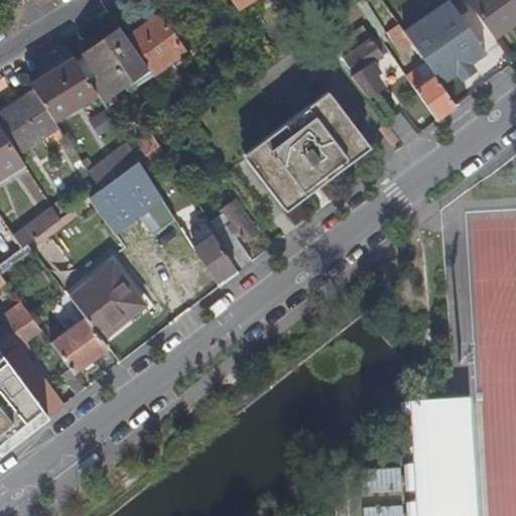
[(515,0),(468,0),(493,34),(515,17),(515,0)]
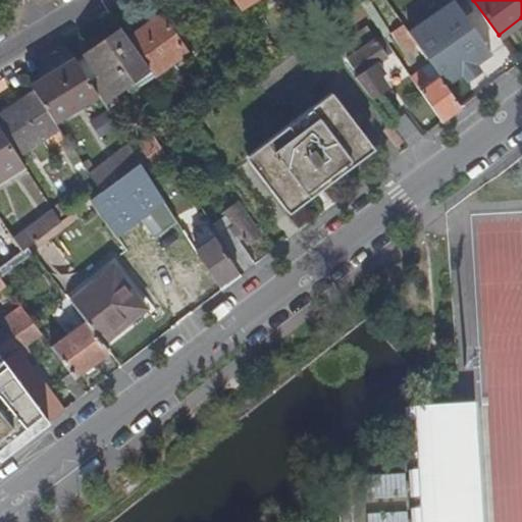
[(457,1),(411,34),(420,46),(431,62),(448,85),(463,73),(466,77),(480,67),(477,63),(492,52),(457,1)]
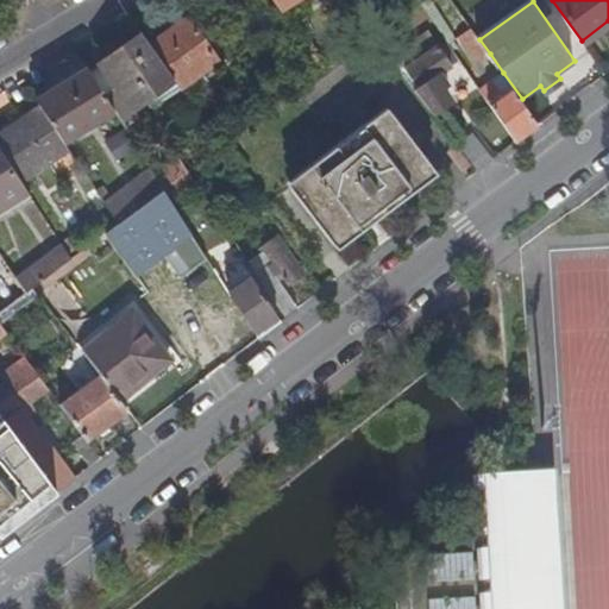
[(184,18),(148,44),(181,88),(215,62),(184,18)]
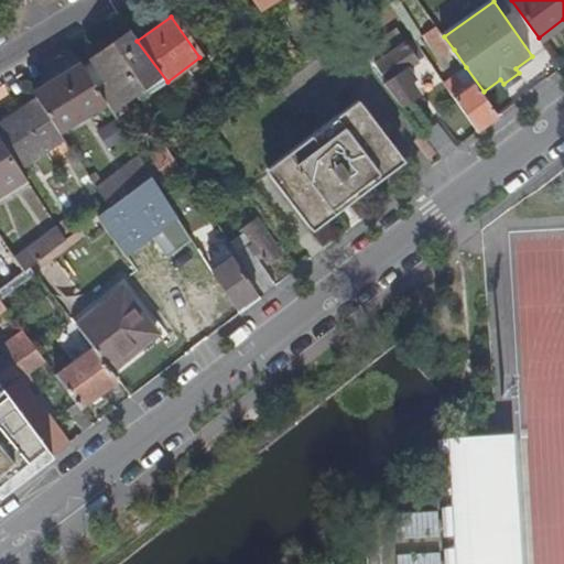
[(445,56),(454,50),(444,36),(435,24),(426,32),(445,56)]
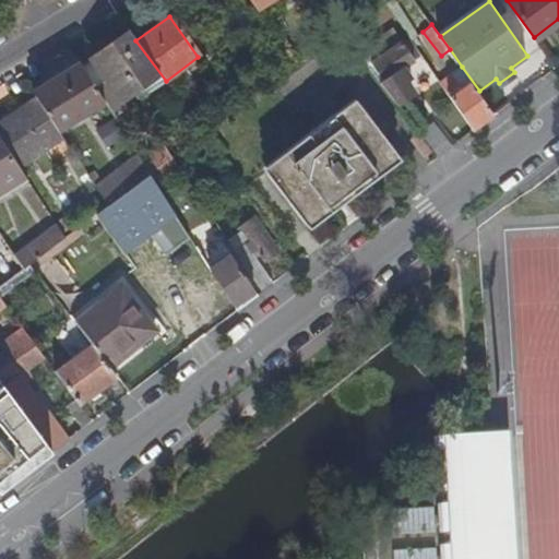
[(393,27),(355,51),(397,106),(412,96),(403,83),(409,78),(403,67),(423,54),(411,37),(403,42),(393,27)]
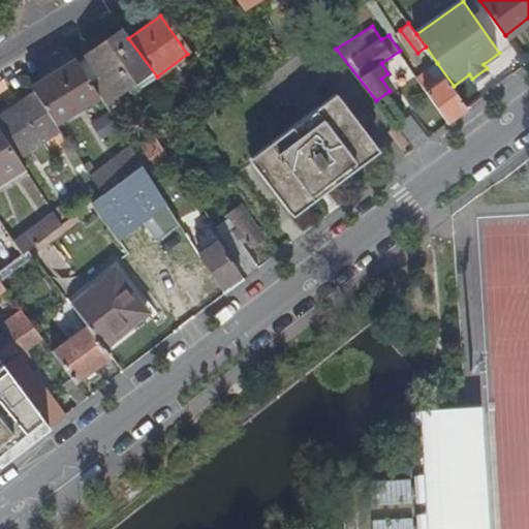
[(86,56),(80,62),(99,94),(107,109),(118,101),(115,96),(129,85),(134,93),(157,76),(128,38),(123,31),(113,39),(110,35),(85,54),(86,56)]
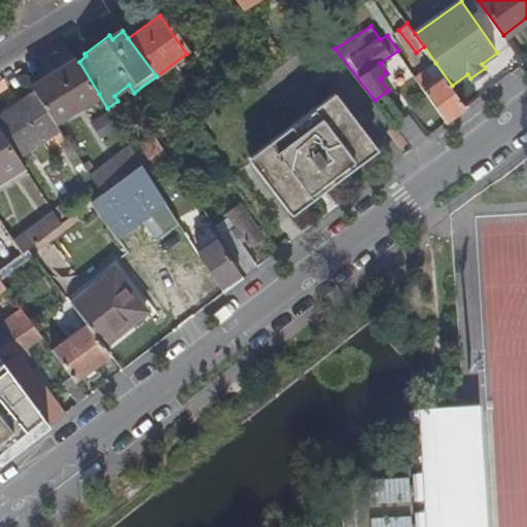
[(76,58),(32,85),(36,91),(57,123),(99,94),(79,62),(76,58)]
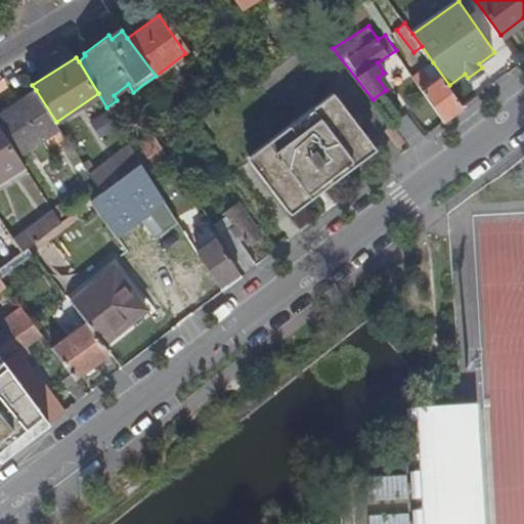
[(433,62),(415,77),(445,122),(465,107),(449,85),(433,62)]
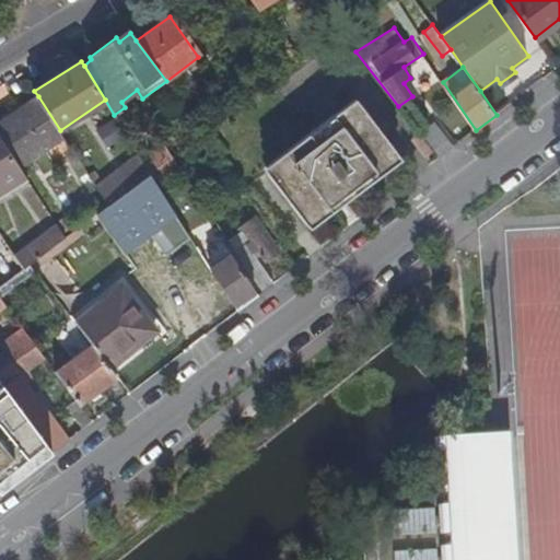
[(518,77),(515,72),(500,83),(502,86),(518,77)]
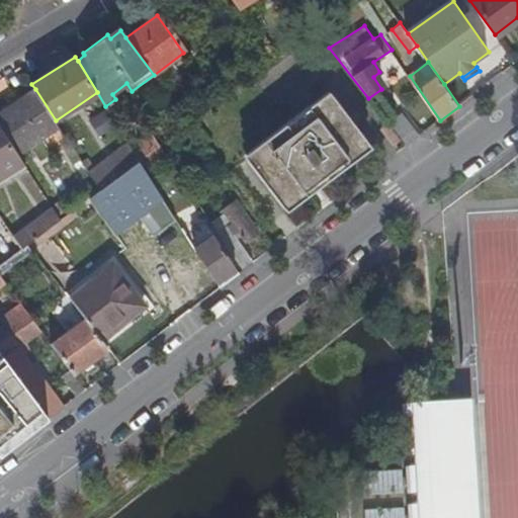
[(35,89),(0,112),(0,119),(20,150),(58,124),(56,120),(35,89)]
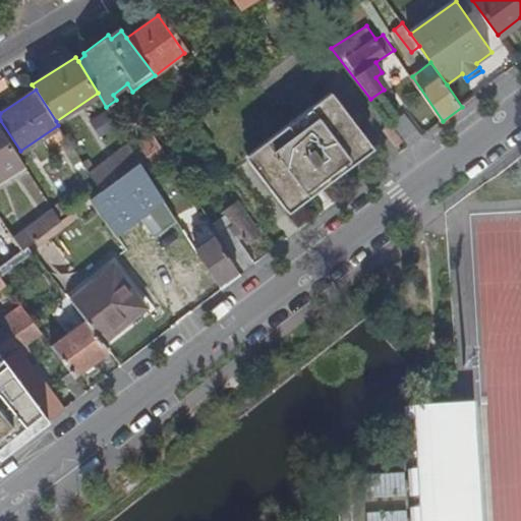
[(311,112),(247,160),(287,213),(370,148),(336,103),(316,117),(311,112)]
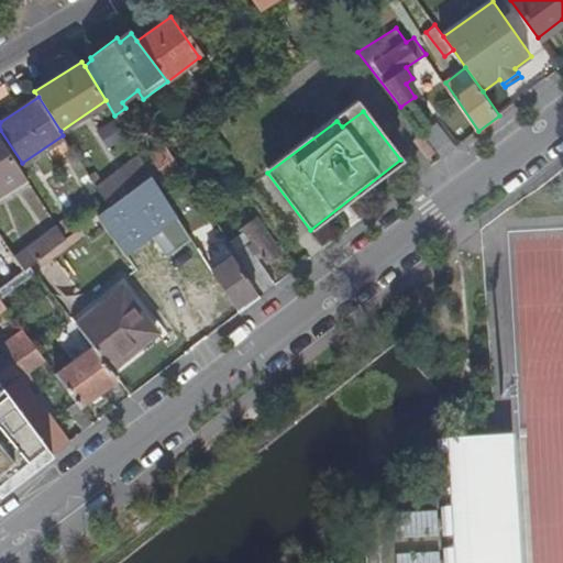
[(438,123),(422,135),(440,161),(456,148),(438,123)]
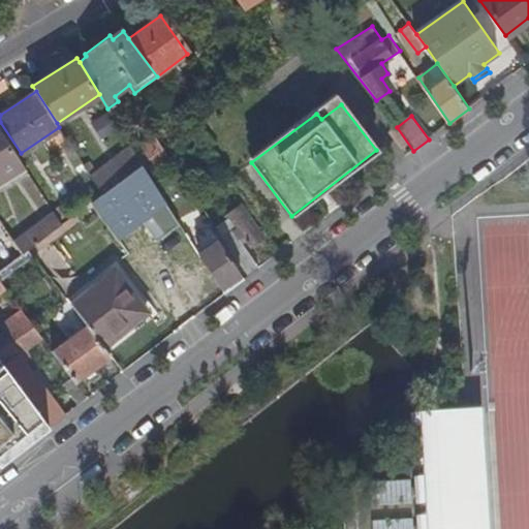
[(0,122),(0,180),(11,173),(18,182),(12,186),(22,200),(27,197),(41,219),(14,240),(22,252),(24,254),(29,250),(65,222),(21,153),(0,122)]
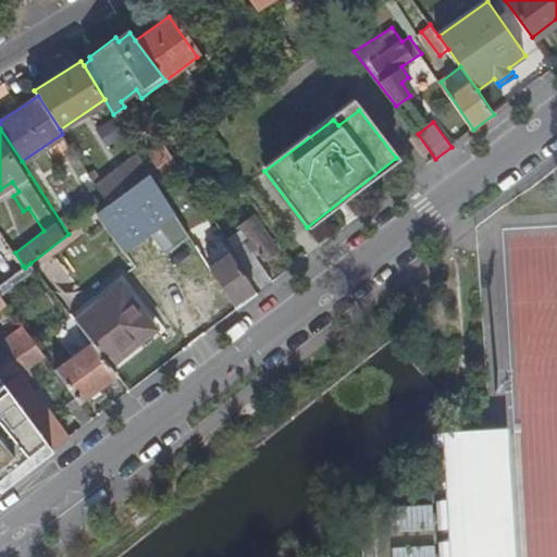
[(164,146),(141,160),(150,173),(173,157),(164,146)]
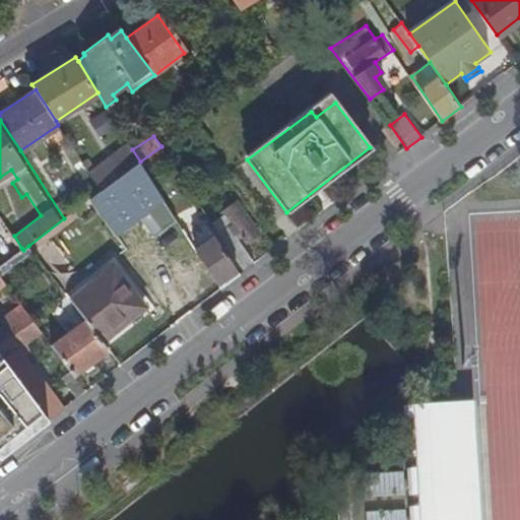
[(130,145),(89,172),(102,191),(120,177),(140,161),(132,149),(130,145)]
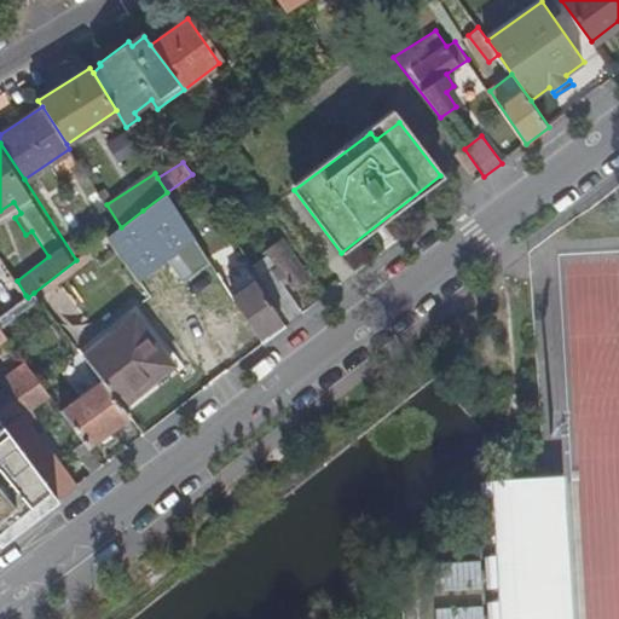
[(177,208),(203,190),(192,174),(167,192),(177,208)]
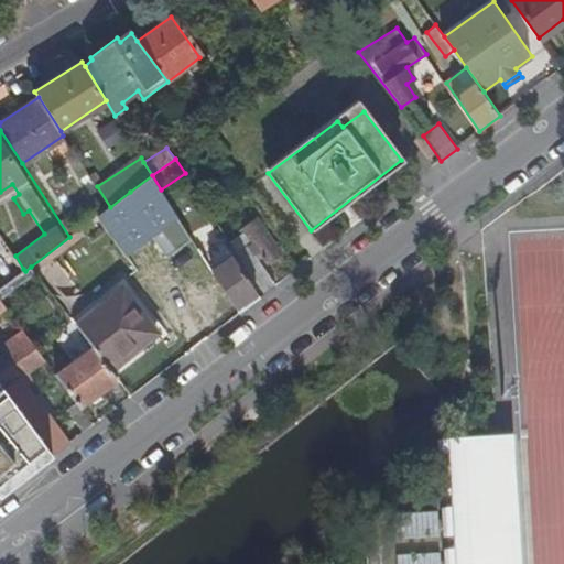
[(213,324),(238,307),(207,260),(201,250),(190,234),(161,190),(152,175),(130,192),(213,324)]
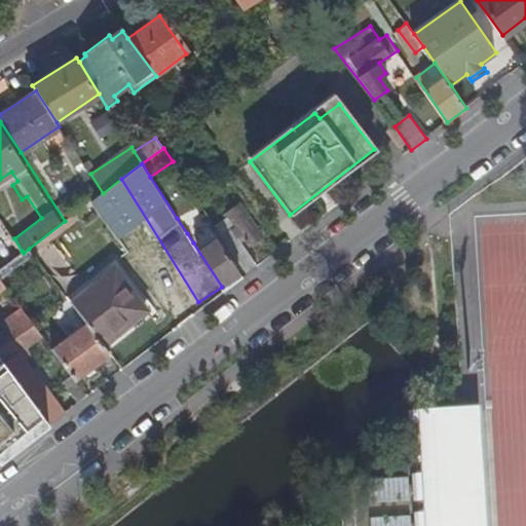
[(231,216),(217,226),(249,273),(259,266),(245,245),(251,240),(254,245),(265,236),(242,204),(229,213),(231,216)]
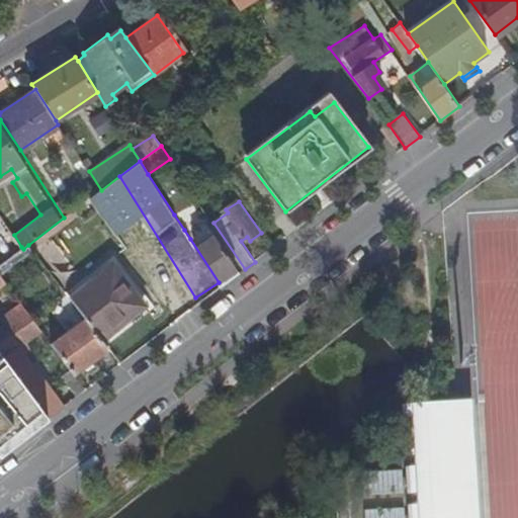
[(181,210),(174,214),(184,230),(190,225),(181,210)]
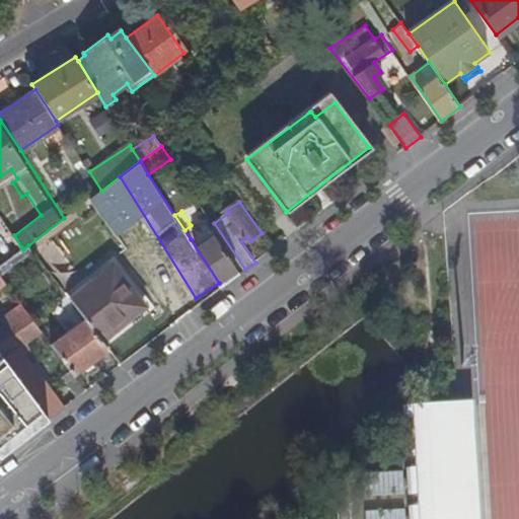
[(209,227),(191,239),(219,283),(222,288),(240,274),(209,227)]
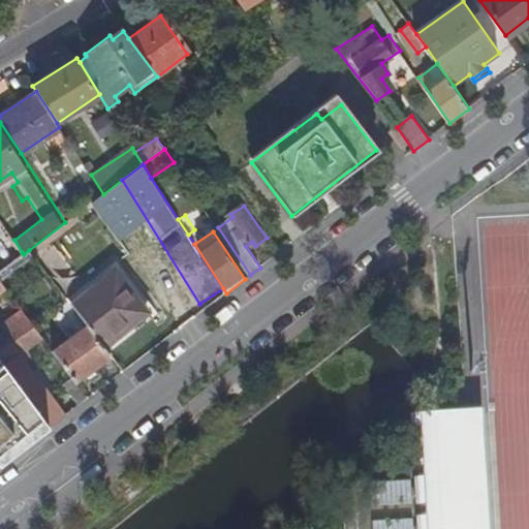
[(0,271),(0,270),(0,267),(22,252),(14,240),(12,237),(0,244),(0,271)]
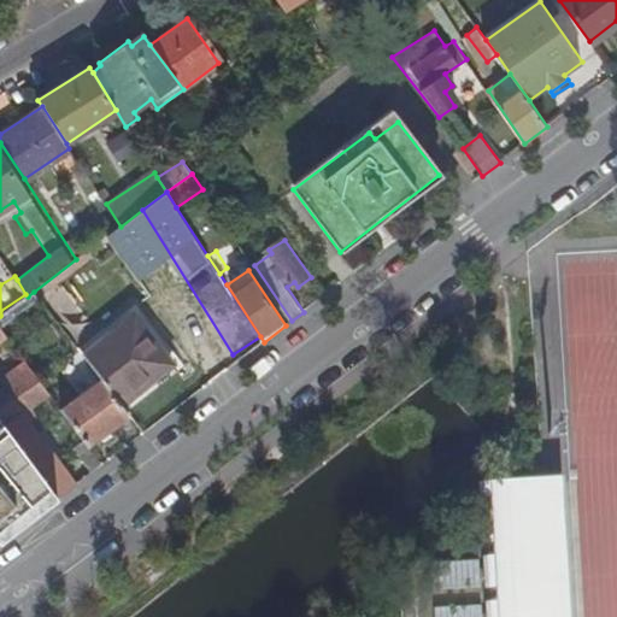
[(0,324),(3,328),(40,299),(34,292),(28,297),(0,316),(0,324)]
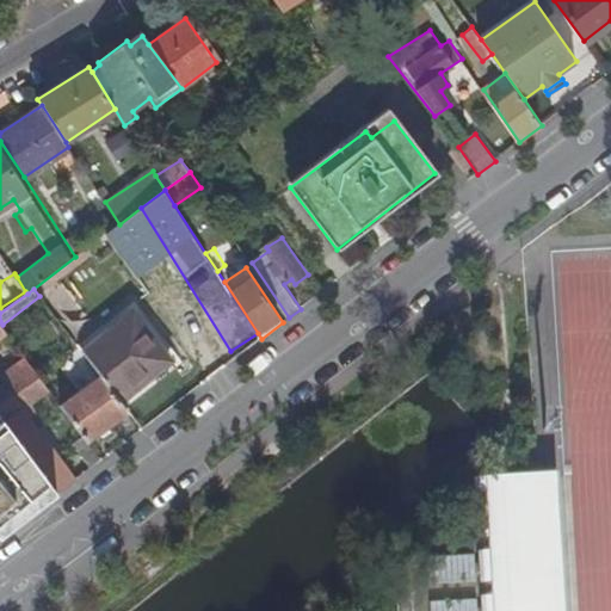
[(0,308),(0,312),(0,313),(28,294),(25,291),(0,308)]
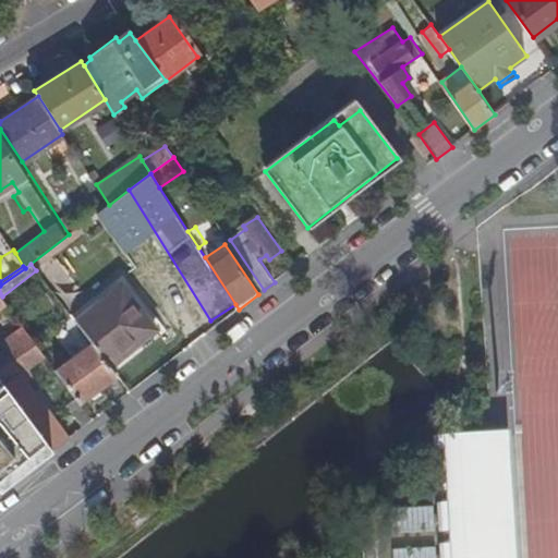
[(109,366),(140,344),(135,339),(153,326),(123,287),(75,322),(93,344),(109,366)]
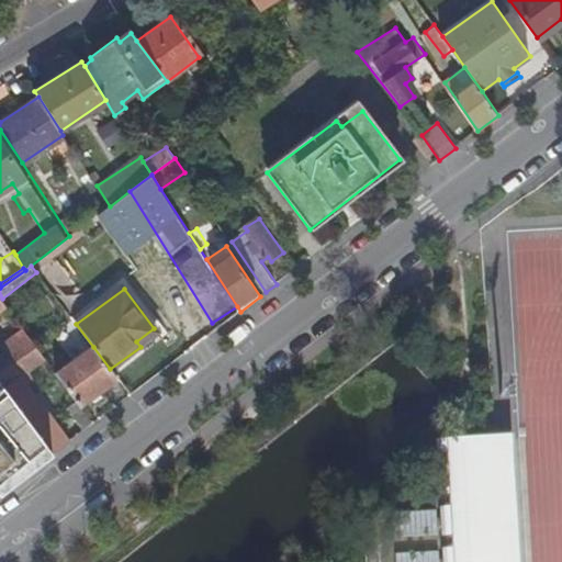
[(0,315),(10,308),(2,299),(0,295),(0,315)]
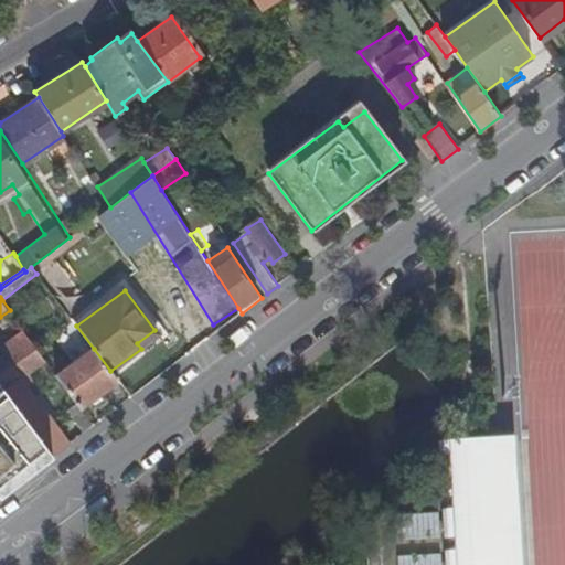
[(31,373),(46,361),(23,330),(0,347),(7,354),(0,359),(0,383),(53,456),(70,444),(63,435),(67,433),(63,426),(59,429),(28,386),(33,382),(38,387),(40,386),(31,373)]
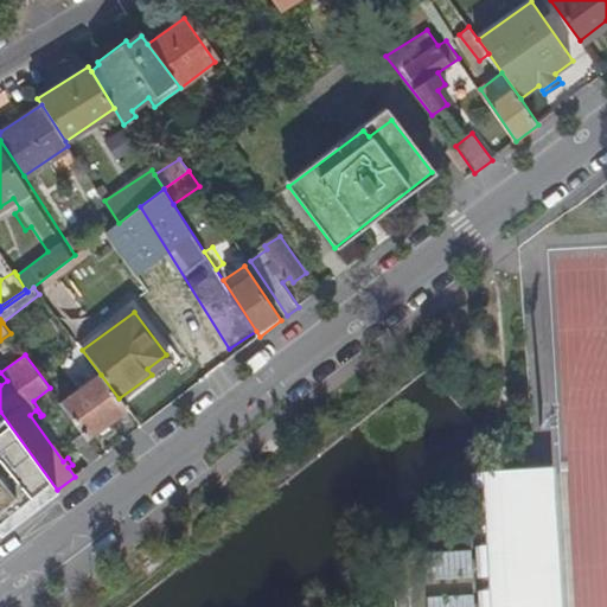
[(147,369),(152,375),(170,360),(166,355),(147,369)]
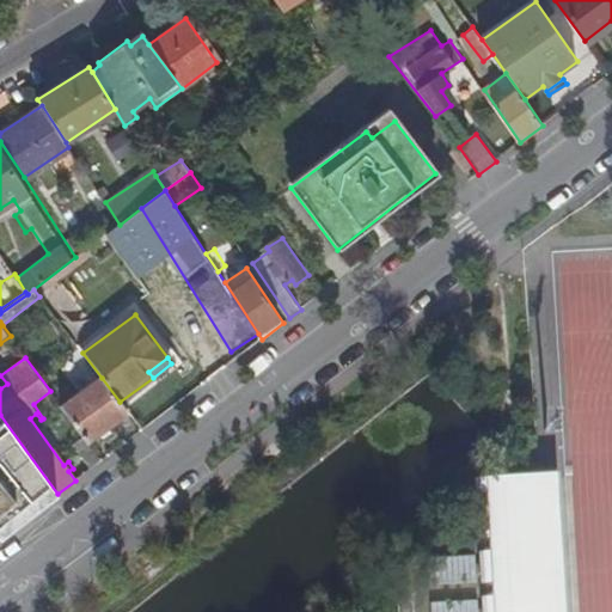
[(87,441),(128,411),(120,402),(102,378),(62,407),(75,424),(87,441)]
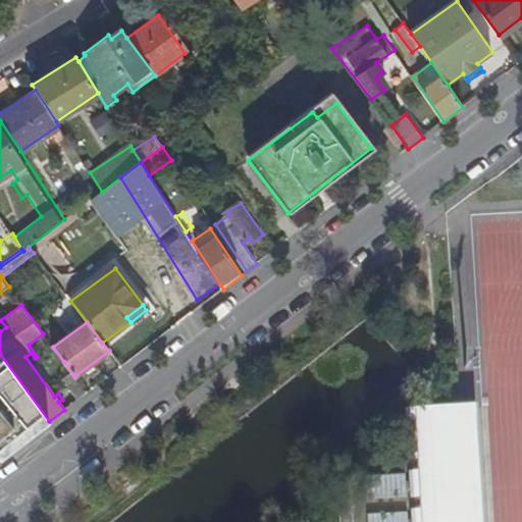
[(0,459),(49,421),(0,354),(0,459)]
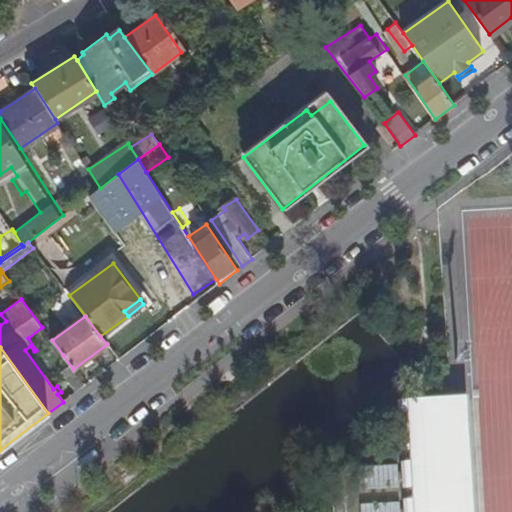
[(55,360),(77,391),(85,385),(73,369),(63,355),(55,360)]
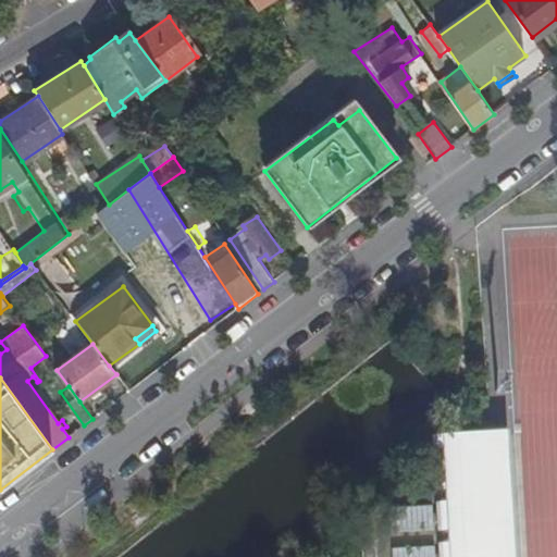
[(497,556),(492,447),(453,449),(456,510),(435,511),(434,504),(393,506),(395,530),(435,528),(435,521),(456,520),(458,552),(438,553),(437,545),(396,547),(396,556),(497,556)]
